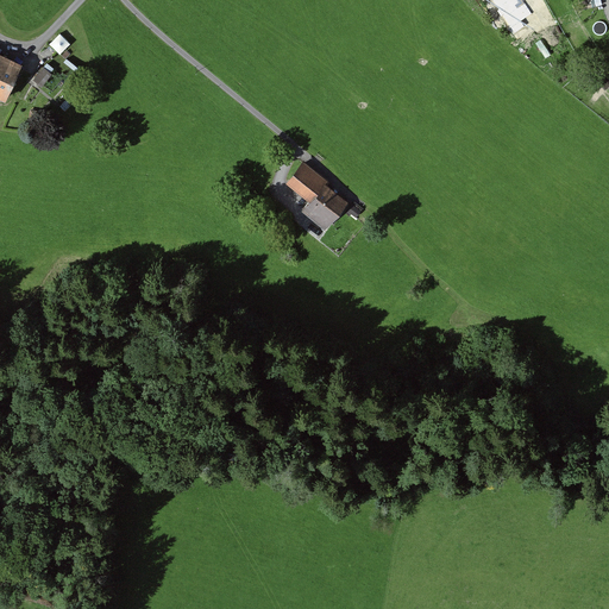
[(483,0),(494,16),(500,12),(513,30),(538,13),(528,0),(483,0)]
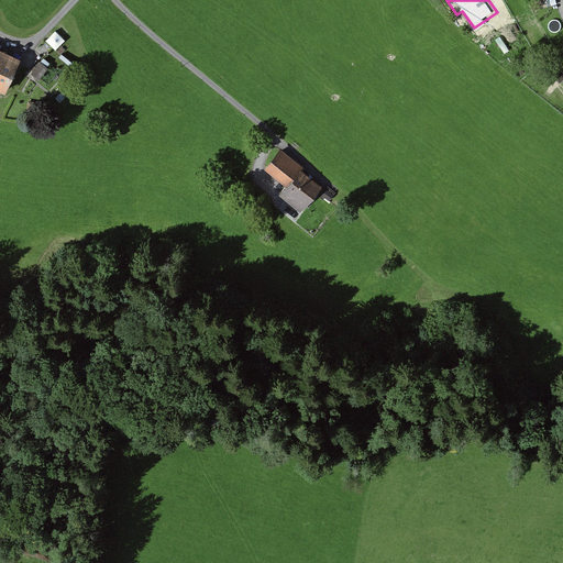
[(54,47),(66,41),(61,30),(48,36),(54,47)]
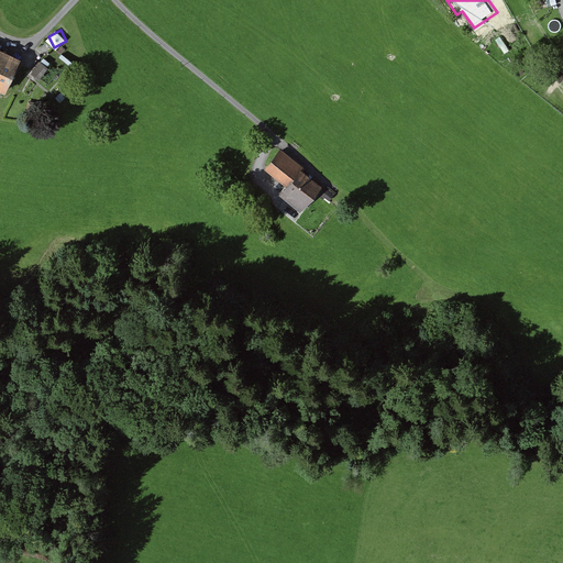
[(0,88),(9,94),(25,59),(0,47),(0,88)]
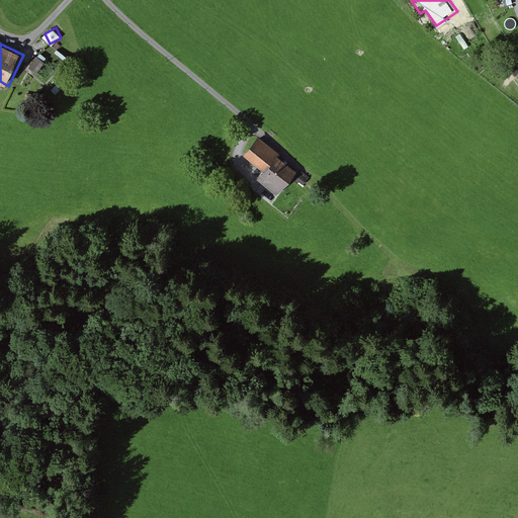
[(46,63),(36,57),(29,68),(38,73),(46,63)]
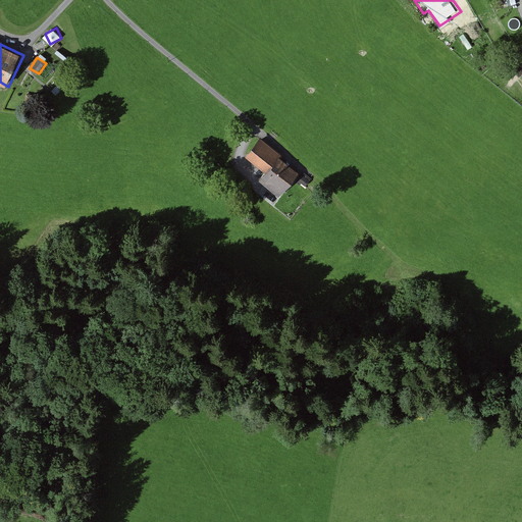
[(39,96),(25,94),(23,107),(37,109),(39,96)]
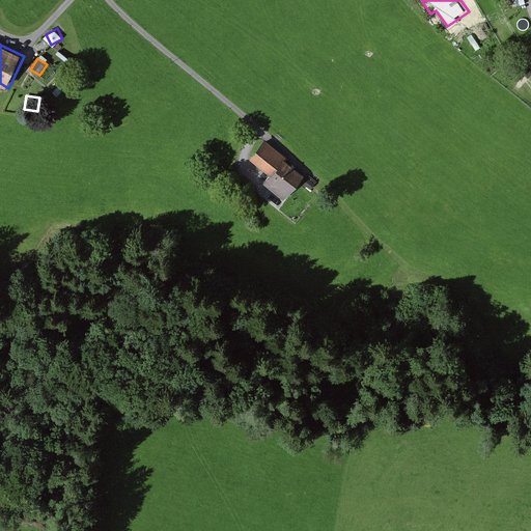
[(249,160),(270,176),(284,159),(285,157),(264,140),(249,160)]
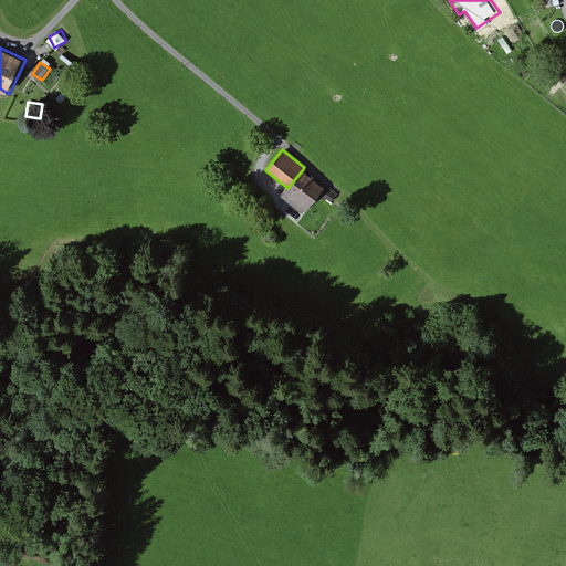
[(324,187),(303,169),(287,188),(281,195),(303,212),(324,187)]
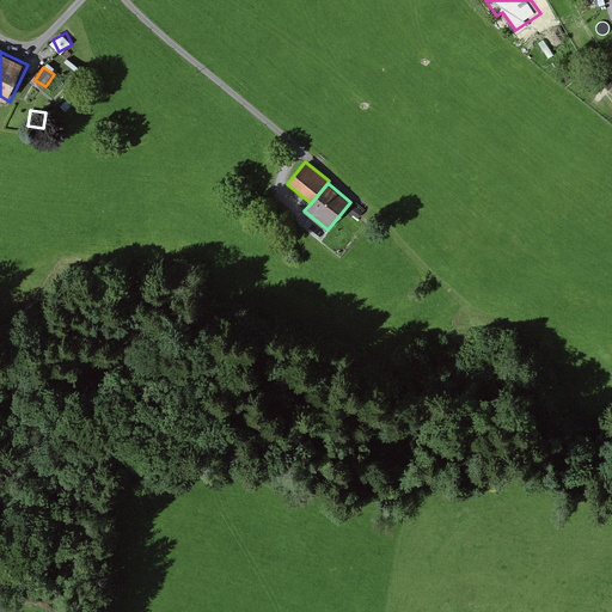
All buildings are outlined.
